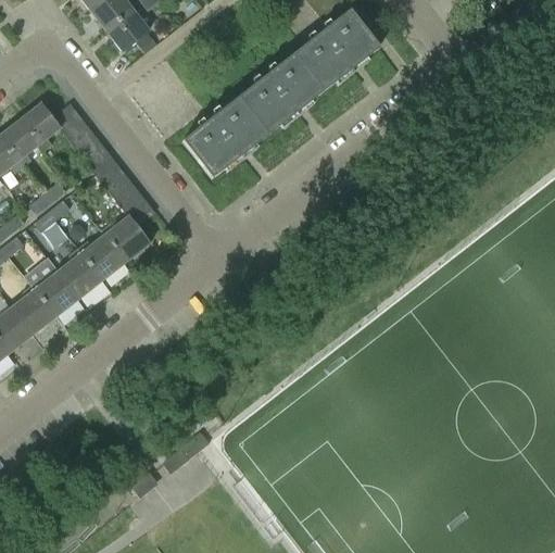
[(80,0),(88,10),(100,0),(80,0)]
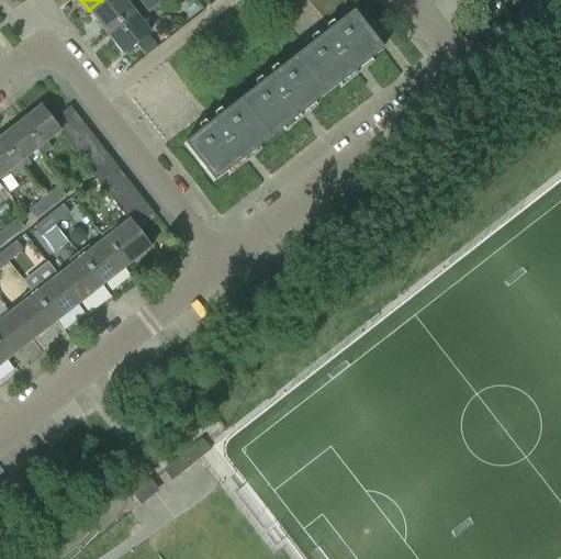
[(105,31),(134,9),(126,0),(101,0),(89,10),(105,31)]
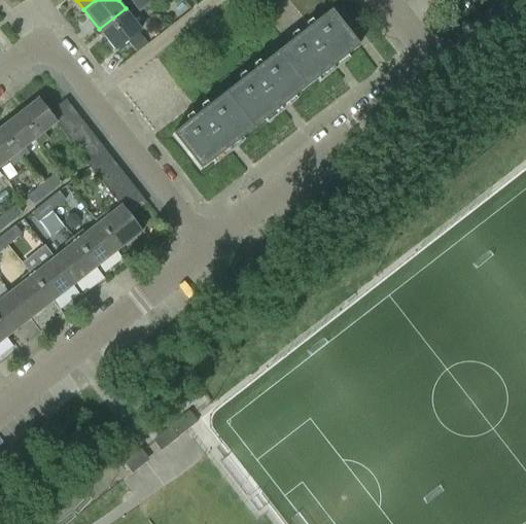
[(153,0),(136,0),(134,2),(140,10),(153,0)]
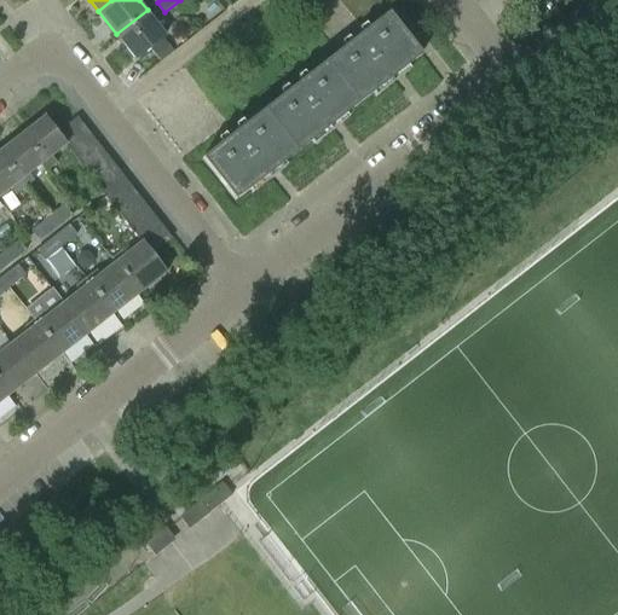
[(354,0),(346,7),(356,18),(380,0),(354,0)]
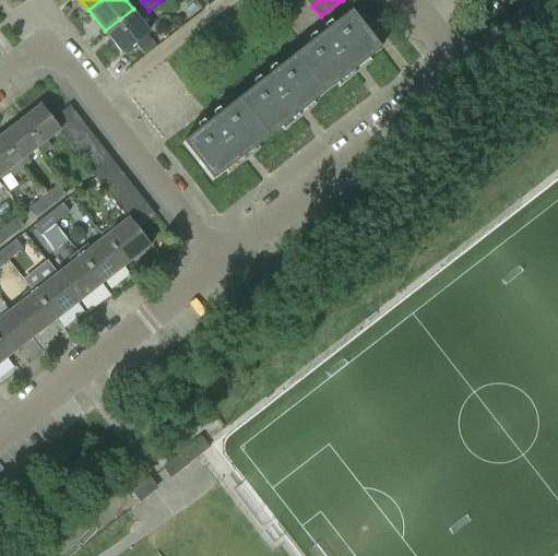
[(321,16),(329,27),(351,10),(343,0),(321,16)]
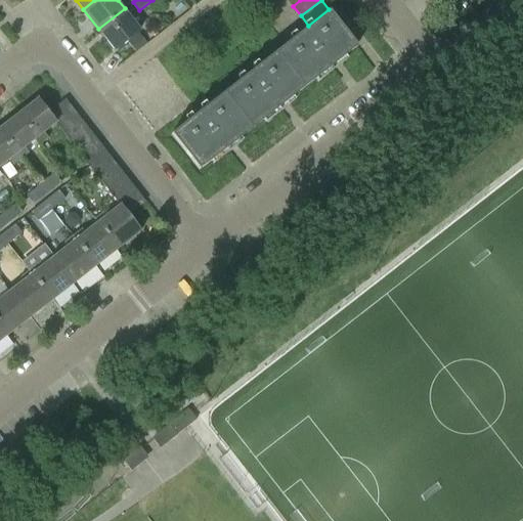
[(140,29),(125,8),(98,29),(115,48),(140,29)]
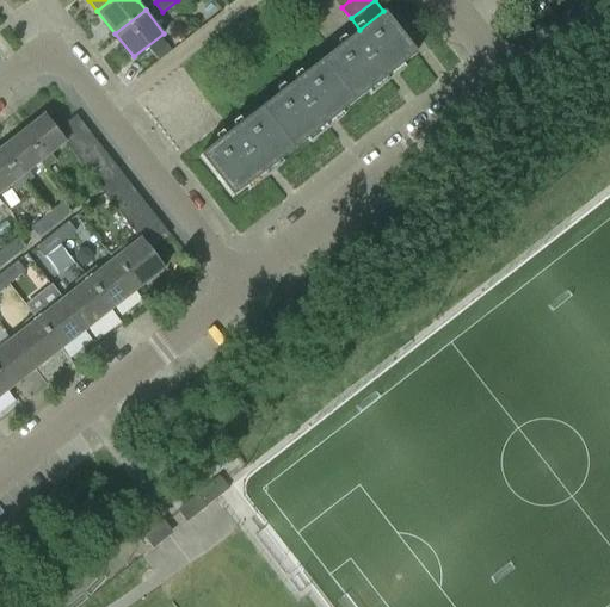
[(359,30),(334,50),(322,60),(355,100),(416,53),(383,11),(359,30)]
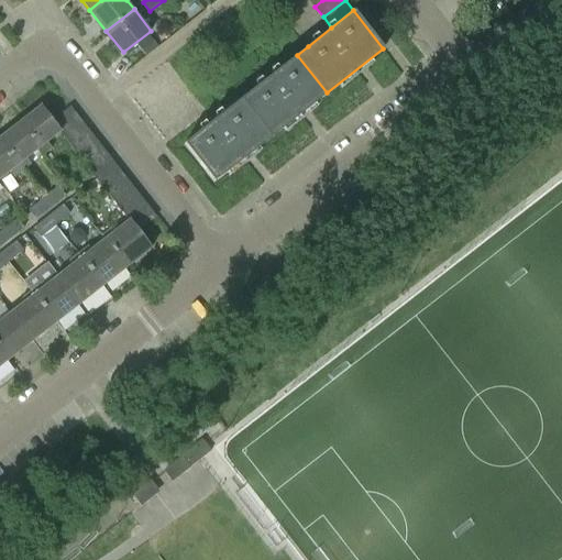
[(140,43),(147,54),(158,45),(151,34),(140,43)]
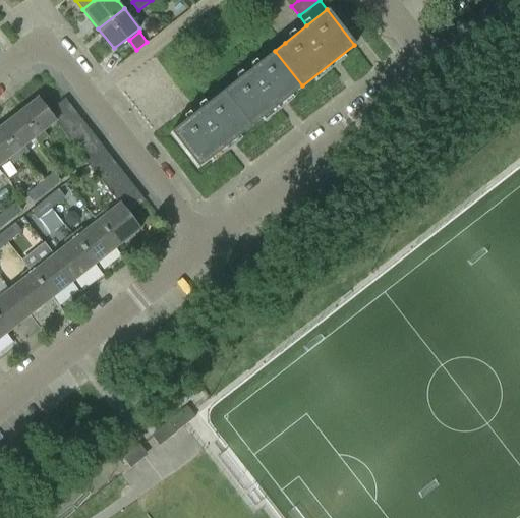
[(250,126),(302,85),(275,51),(223,91),(250,126)]
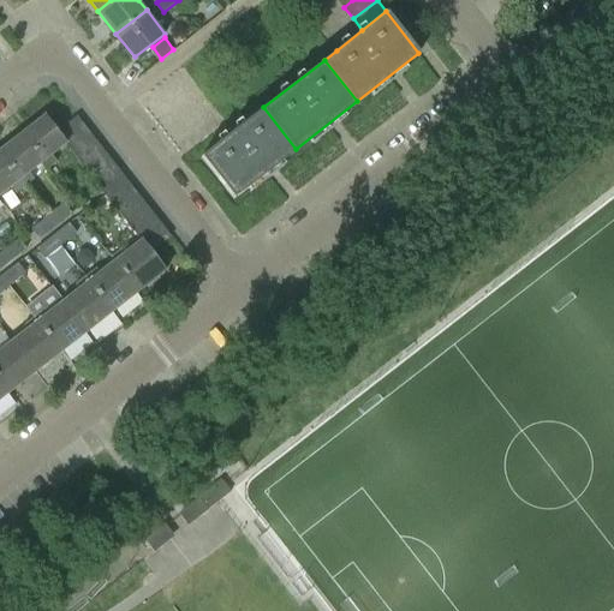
[(234,197),(296,149),(263,107),(201,156),(234,197)]
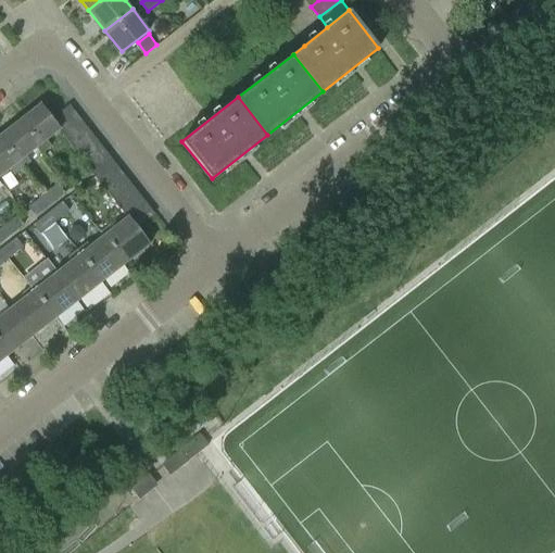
[(47,139),(60,129),(60,128),(60,127),(51,117),(40,102),(20,120),(39,145),(38,146),(42,152),(51,145),(47,139)]
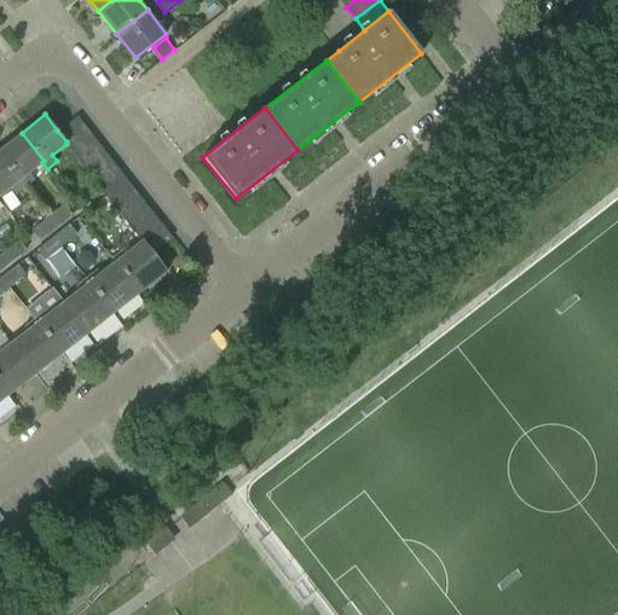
[(67,141),(86,127),(78,115),(57,131),(67,141)]
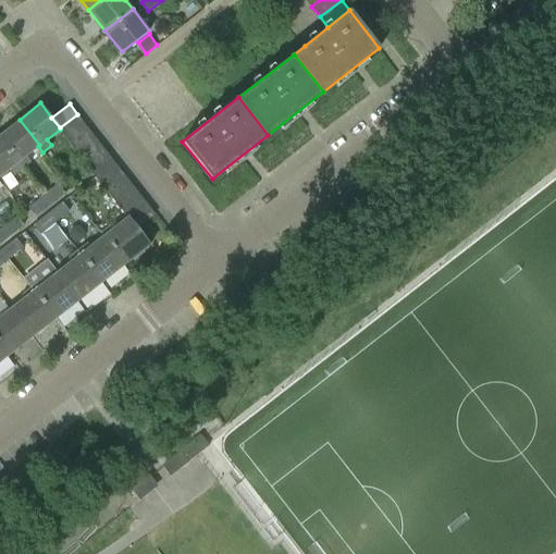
[(60,128),(60,130),(68,139),(86,124),(77,114),(60,127),(60,128)]
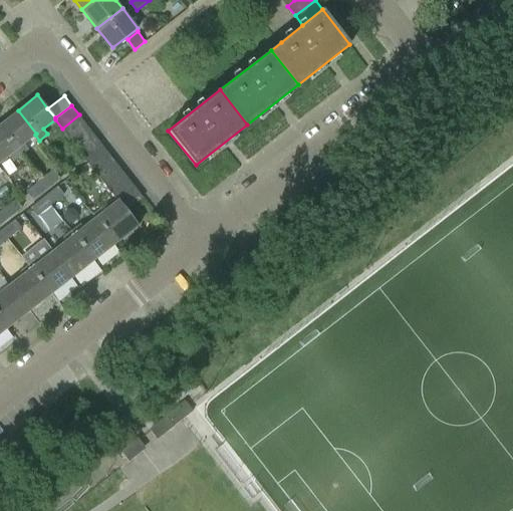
[(0,123),(0,125),(21,154),(28,149),(24,143),(35,135),(36,134),(18,110),(0,123)]
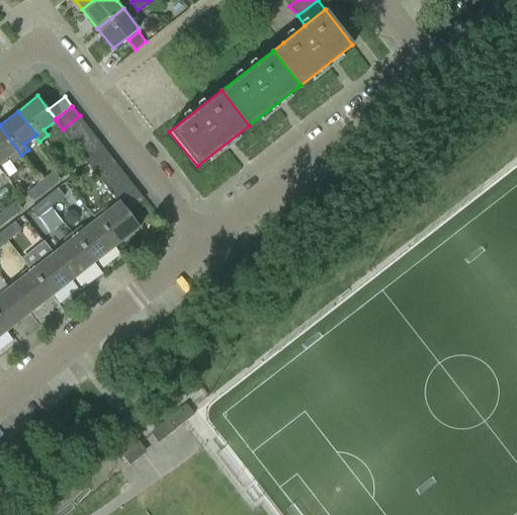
[(80,115),(63,130),(70,139),(87,125),(80,115)]
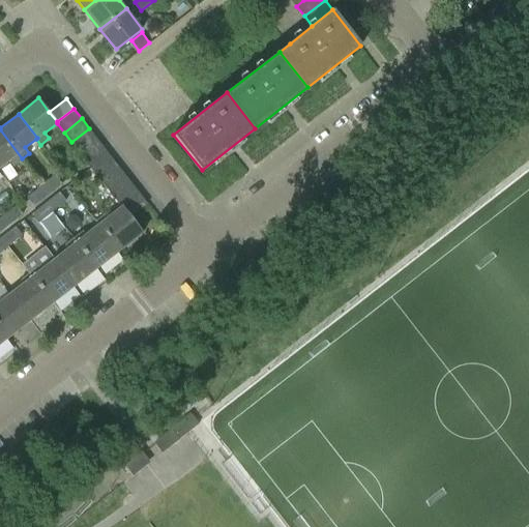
[(89,128),(71,142),(80,152),(96,139),(89,128)]
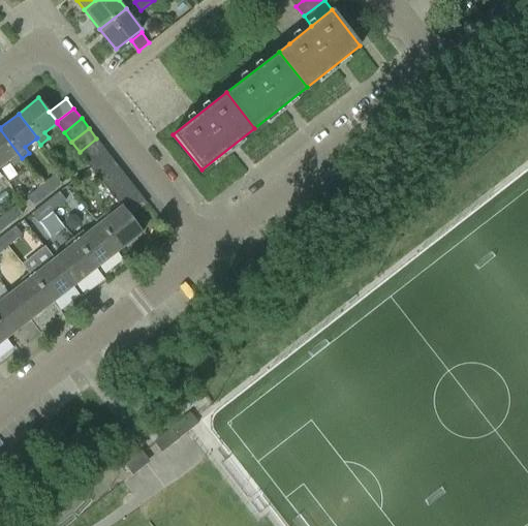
[(22,158),(0,129),(0,166),(9,159),(13,164),(22,158)]
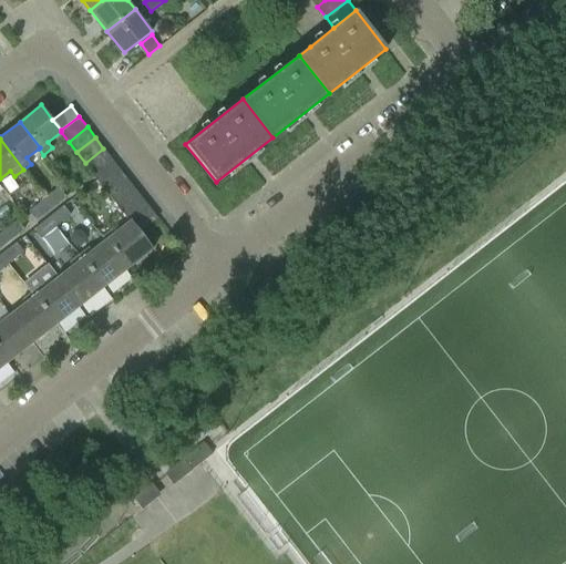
[(103,149),(85,163),(93,173),(112,159),(103,149)]
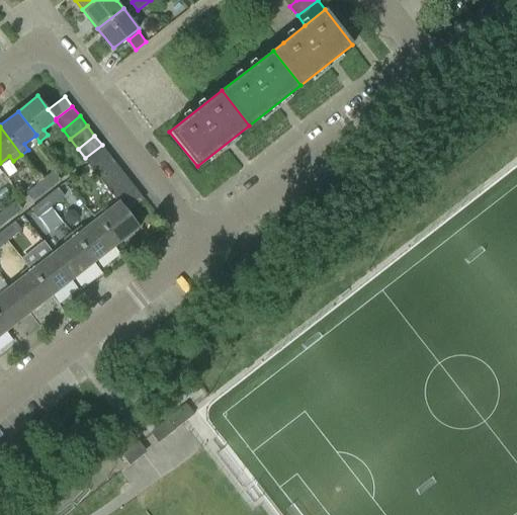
[(88,163),(96,172),(113,159),(105,149),(88,163)]
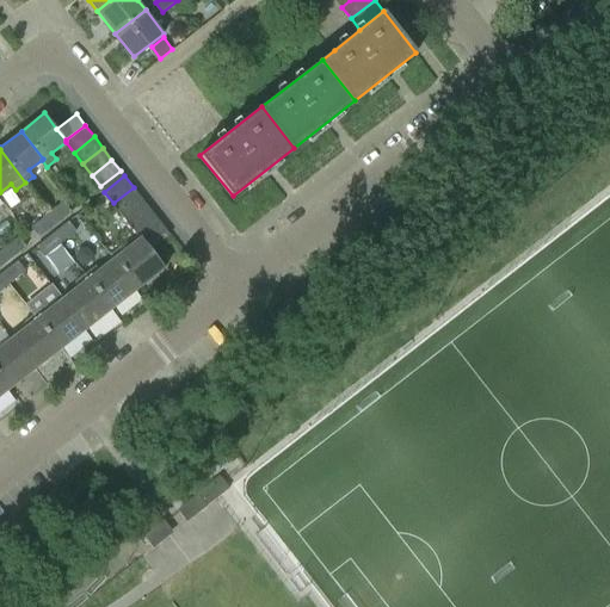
[(114,203),(123,215),(142,199),(134,187),(114,203)]
